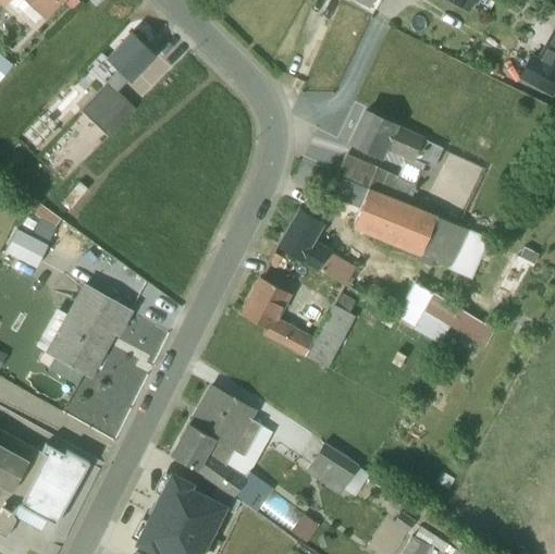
[(60,0),(0,0),(5,4),(7,3),(9,0),(29,0),(33,3),(45,15),(60,0)]
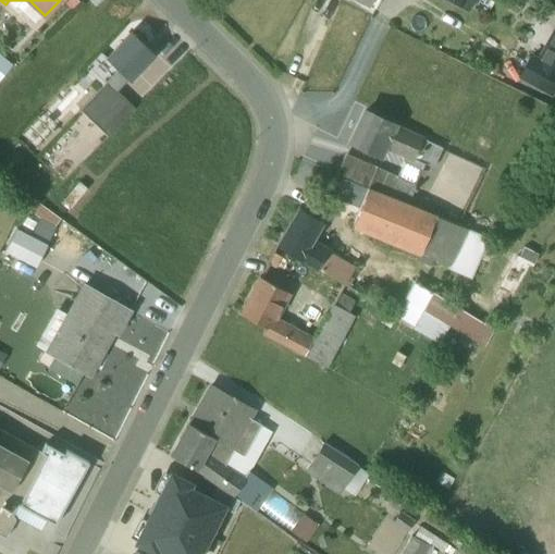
[(33,3),(29,0),(9,0),(7,3),(21,16),(33,3)]
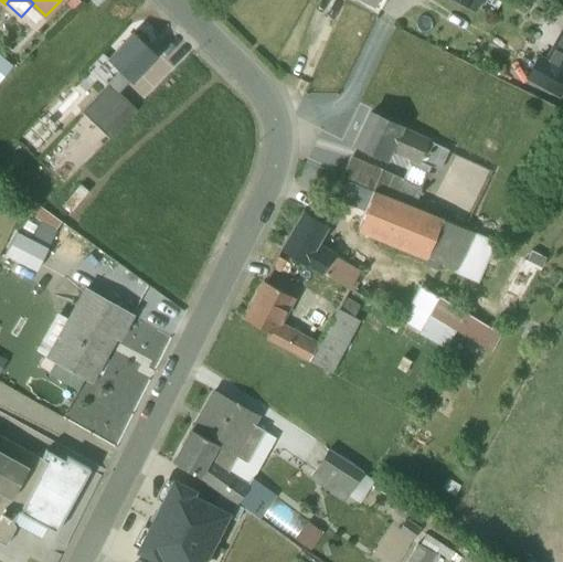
[(562,33),(548,62),(562,70),(562,33)]
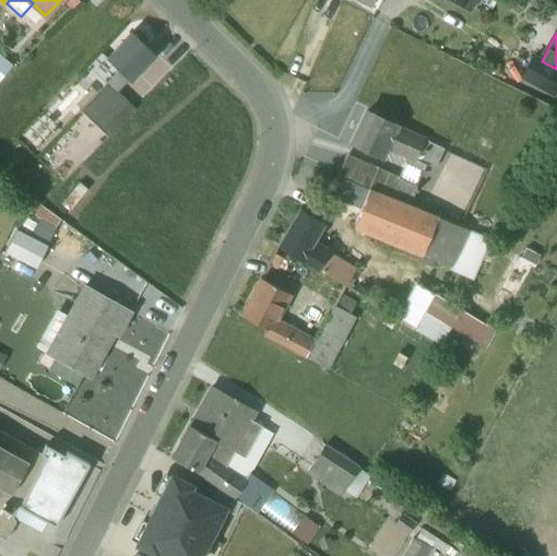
[(134,35),(109,60),(121,71),(108,84),(119,94),(156,56),(144,44),(145,43),(140,36),(138,38),(134,35)]
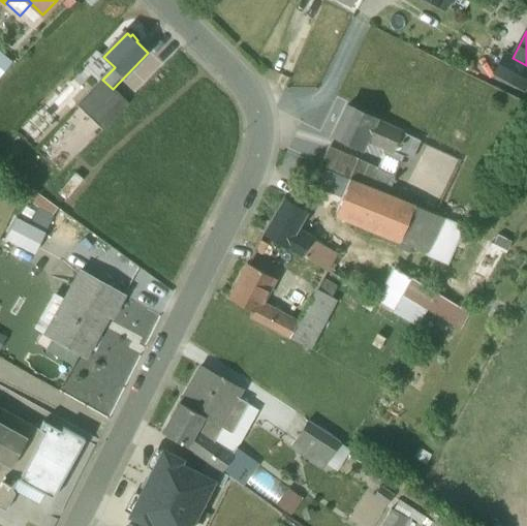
[(524,88),(526,82),(526,65),(513,58),(506,54),(496,72),(524,88)]
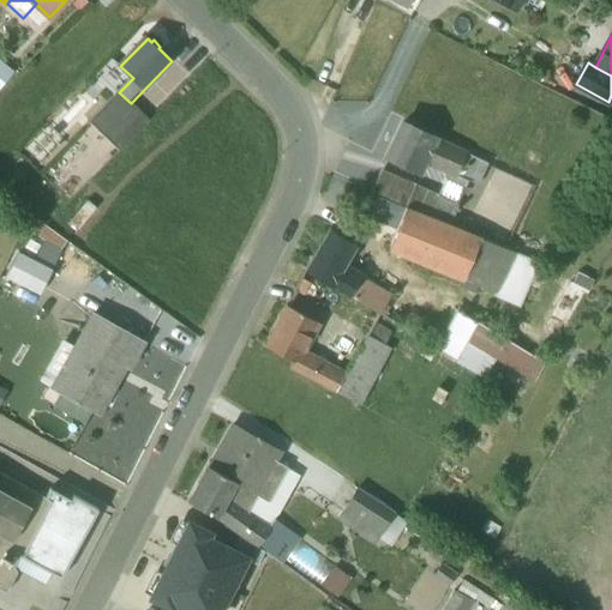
[(131,103),(119,92),(91,121),(120,149),(149,119),(131,103)]
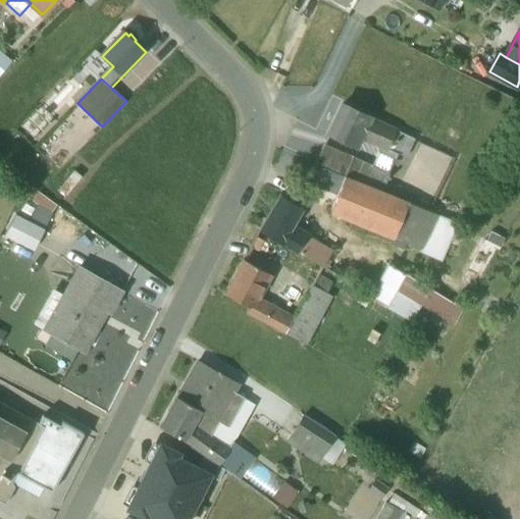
[(408,136),(344,105),(330,133),(357,145),(361,137),(390,149),(392,145),(393,142),(405,147),(408,136)]
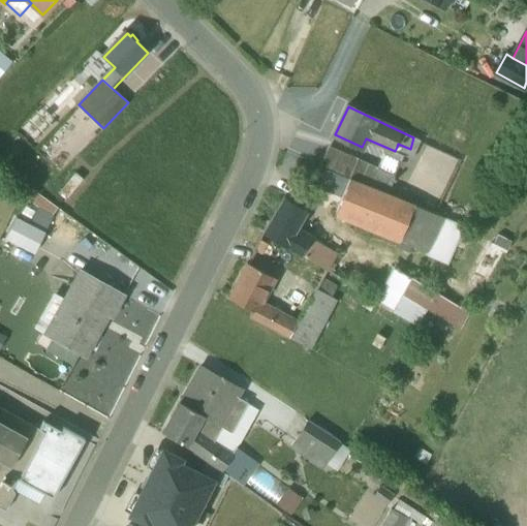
[(406,150),(397,147),(395,151),(404,155),(406,150)]
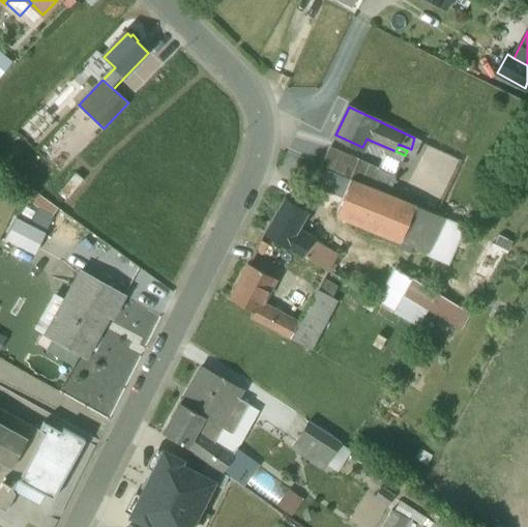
[(359,160),(328,148),(321,167),(350,179),(359,160)]
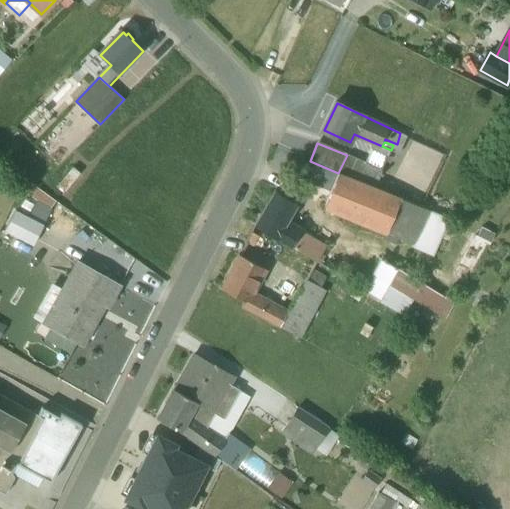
[(386,162),(366,154),(363,162),(355,180),(376,188),(386,162)]
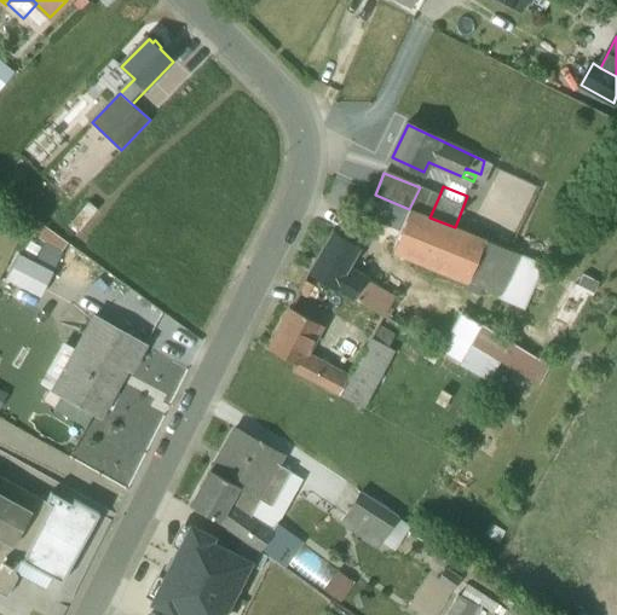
[(439,196),(420,187),(409,209),(430,218),(439,196)]
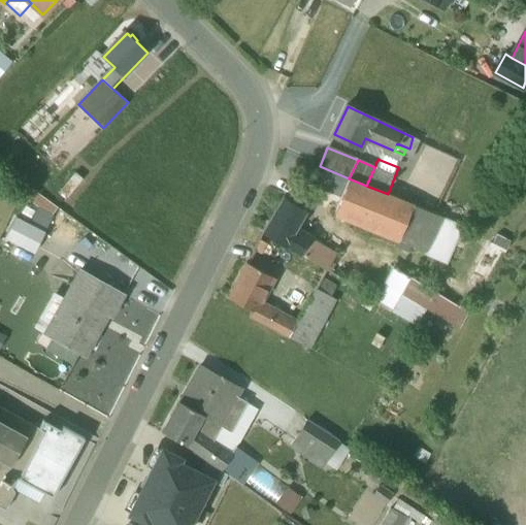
[(349,178),(320,166),(313,183),(342,195),(349,178)]
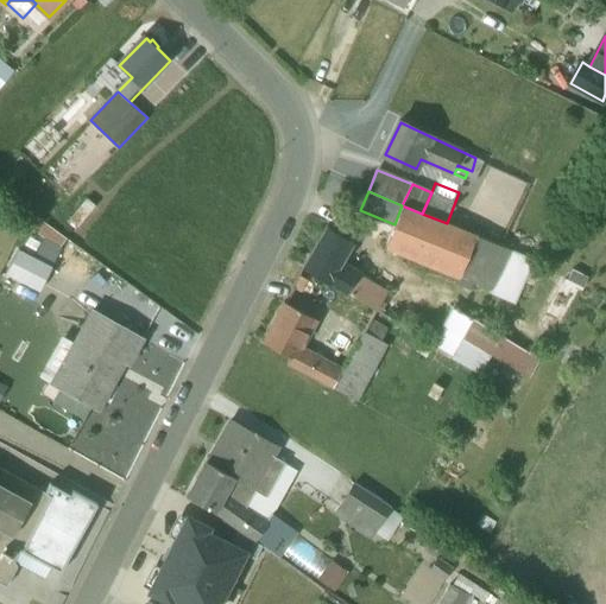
[(422,214),(402,205),(395,224),(386,245),(459,277),(462,271),(477,235),(422,214)]
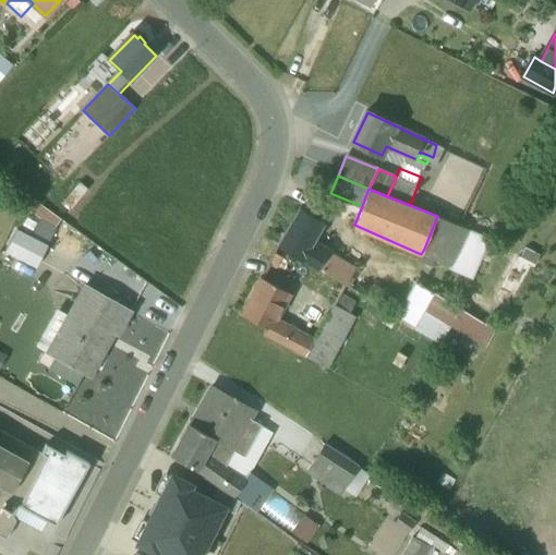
[(28,195),(21,210),(33,219),(35,215),(43,205),(28,195)]
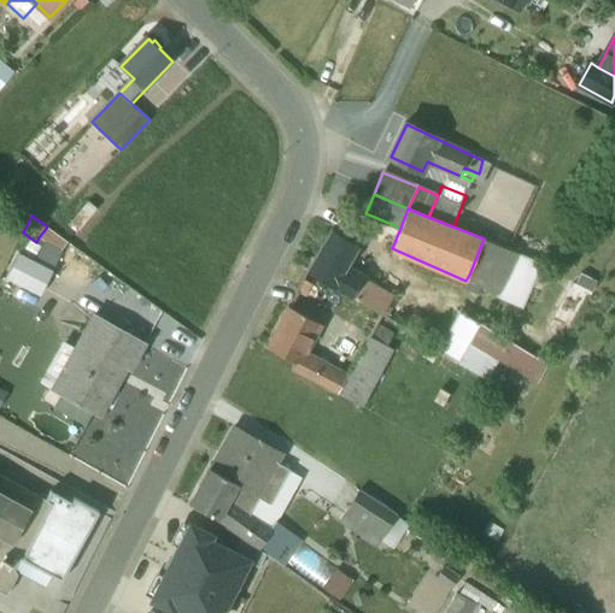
[(69,242),(47,227),(39,237),(60,253),(69,242)]
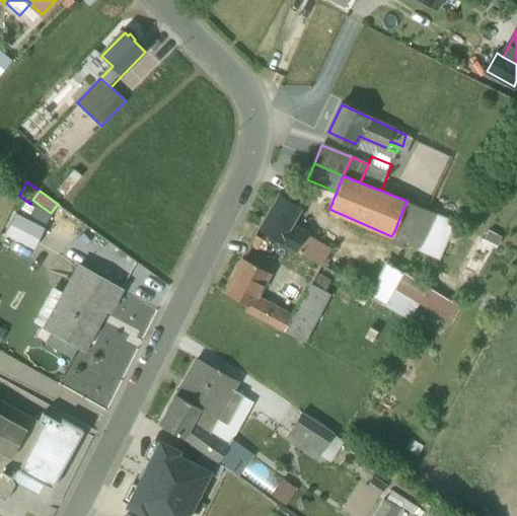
[(327,240),(293,219),(301,207),(280,194),(259,227),(262,230),(294,248),(320,265),(333,244),(326,241),(327,240)]
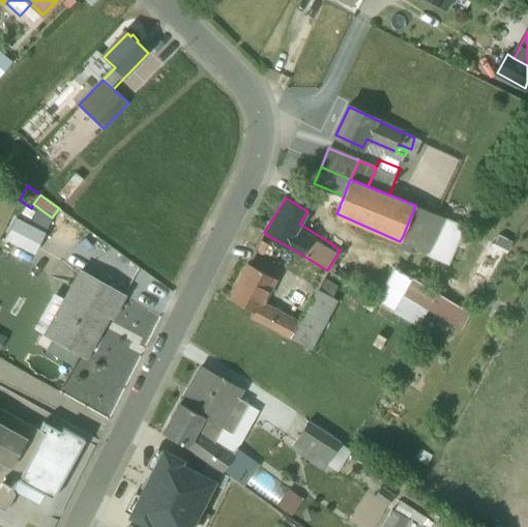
[(403,236),(428,246),(430,243),(444,217),(415,205),(403,236)]
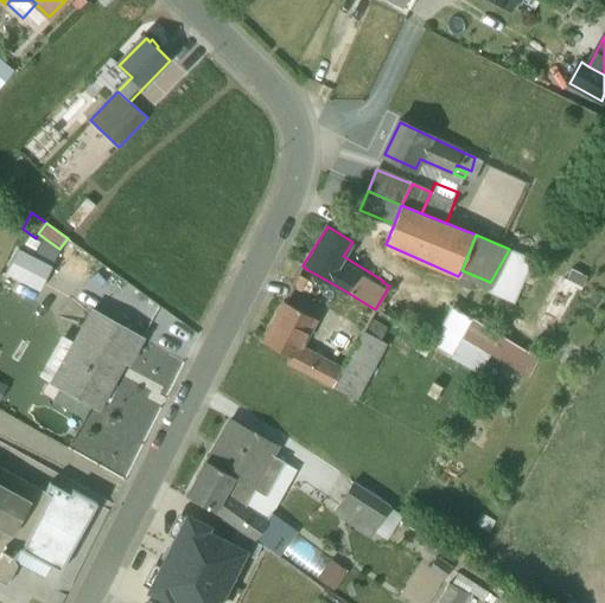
[(541,262),(509,249),(492,278),(523,293),(541,262)]
